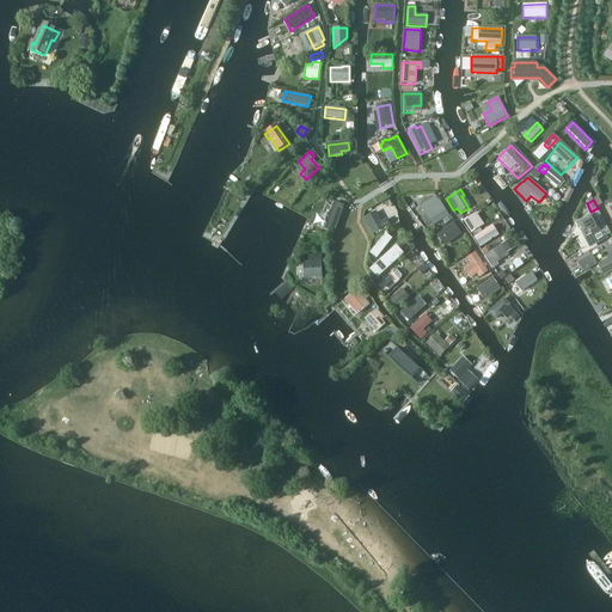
[(324,230),(335,233),(344,206),(334,202),(324,230)]
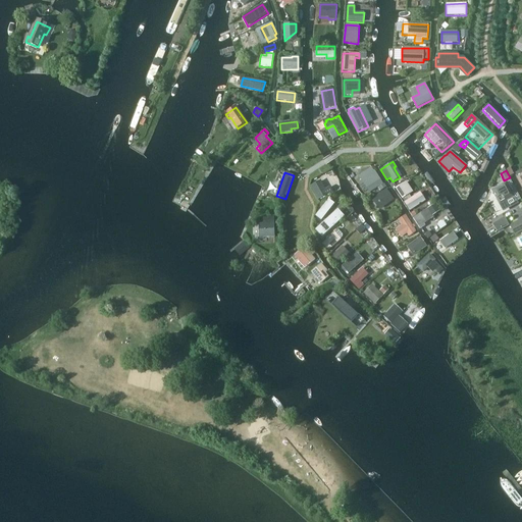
[(375,172),(362,180),(370,193),(382,185),(375,172)]
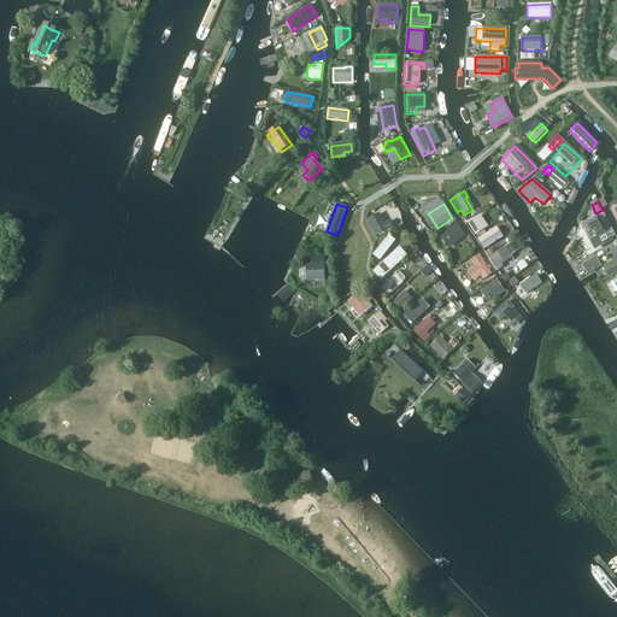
[(375,236),(393,227),(389,221),(385,223),(378,213),(366,221),(375,236)]
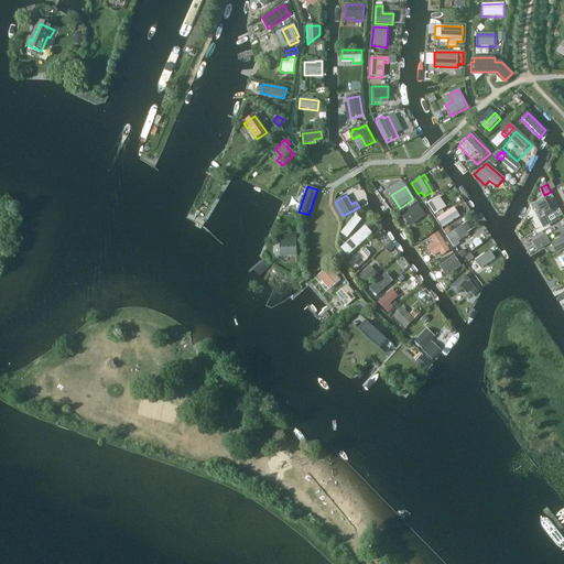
[(436,198),(429,203),(435,214),(443,209),(436,198)]
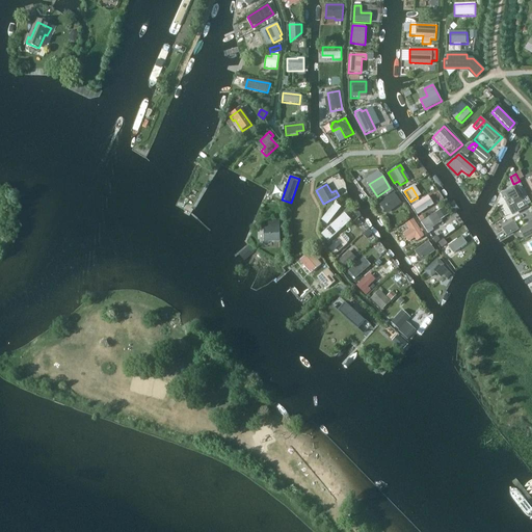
[(524,201),(516,187),(502,194),(509,209),(524,201)]
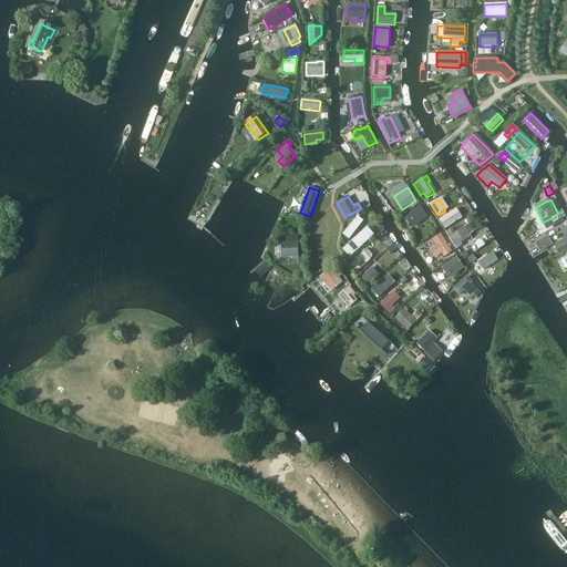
[(428,217),(420,205),(408,214),(415,226),(428,217)]
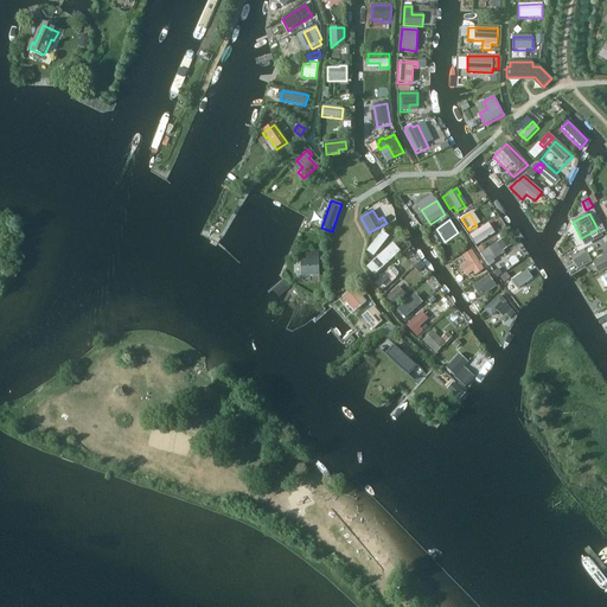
[(475,246),(494,234),(489,224),(478,230),(475,227),(472,229),(474,232),(470,236),(475,246)]
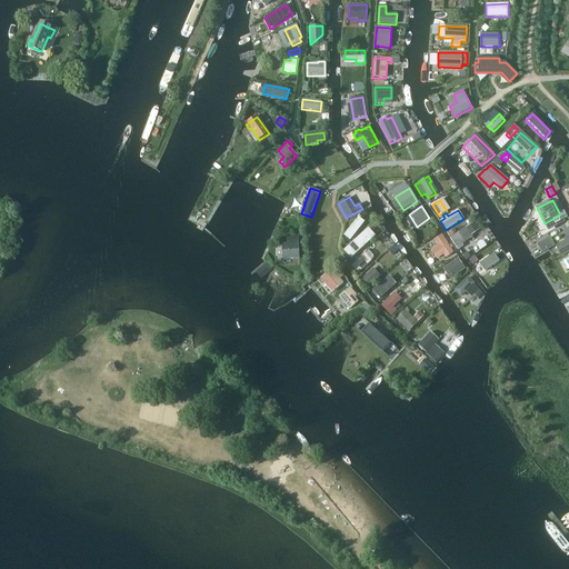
[(343,236),(350,240),(365,222),(358,218),(343,236)]
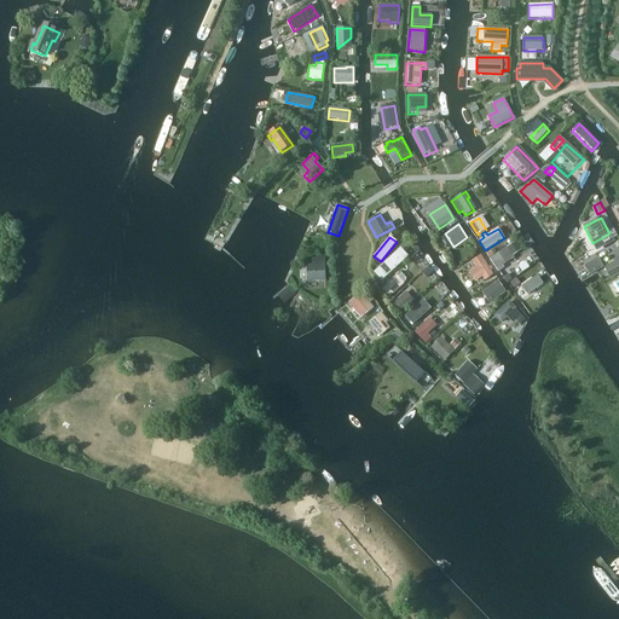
[(507,248),(513,256),(521,250),(516,242),(507,248)]
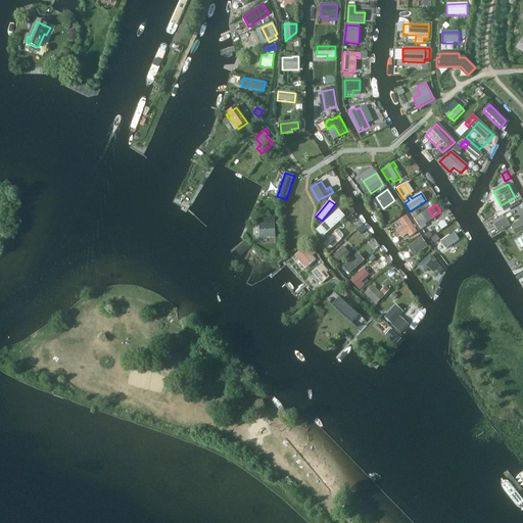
[(414,219),(421,230),(426,227),(425,225),(434,219),(428,209),(414,219)]
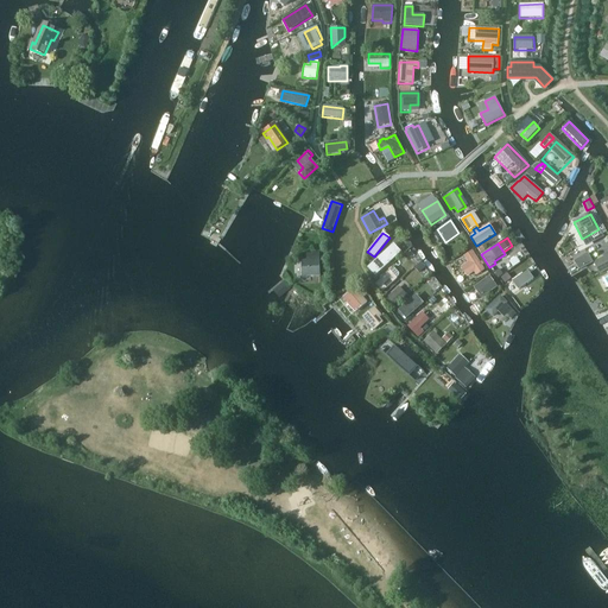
[(367,268),(374,276),(396,257),(388,248),(367,268)]
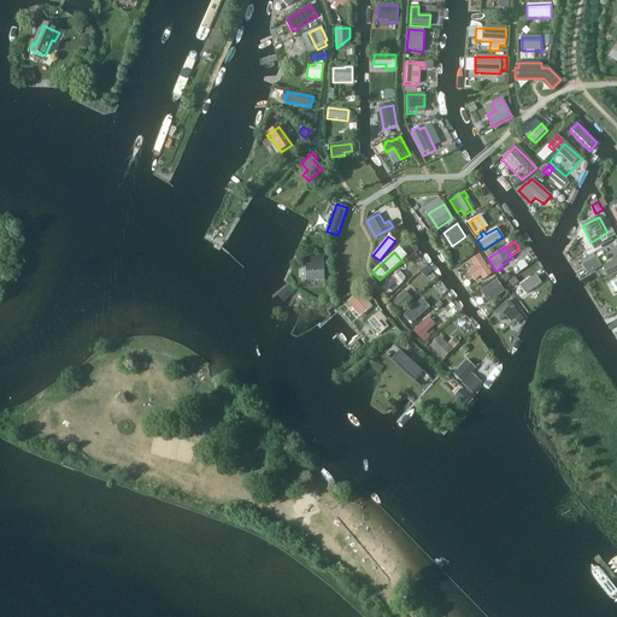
[(476,266),(470,271),(475,278),(482,274),(485,278),(491,275),(488,270),(491,269),(488,266),(486,268),(479,256),(472,259),(476,266)]
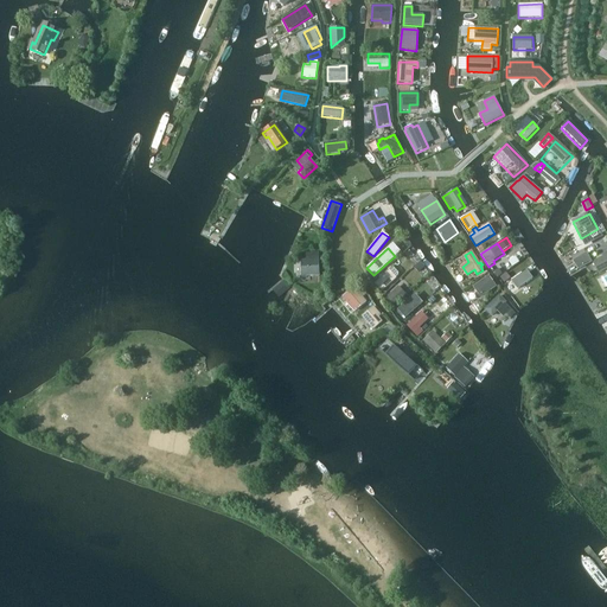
[(573,261),(577,269),(592,262),(586,253),(573,261)]
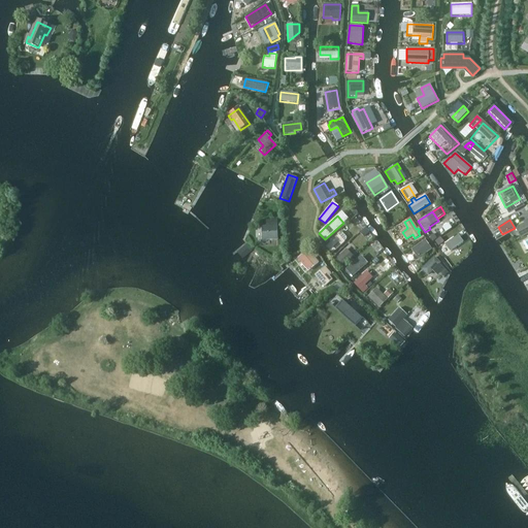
[(527,233),(527,221),(516,228),(521,238),(527,233)]
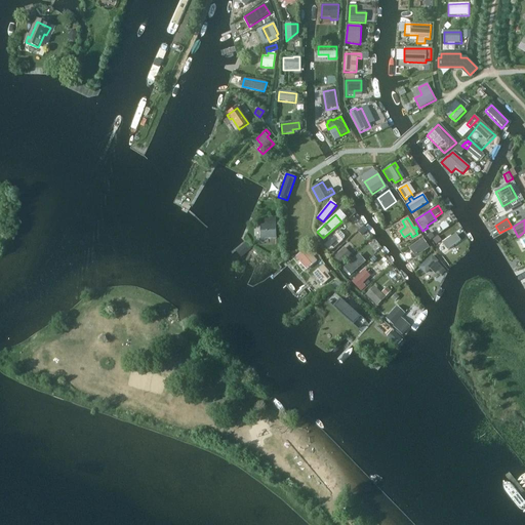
[(260,239),(276,239),(276,220),(271,220),(271,226),(260,227),(260,239)]
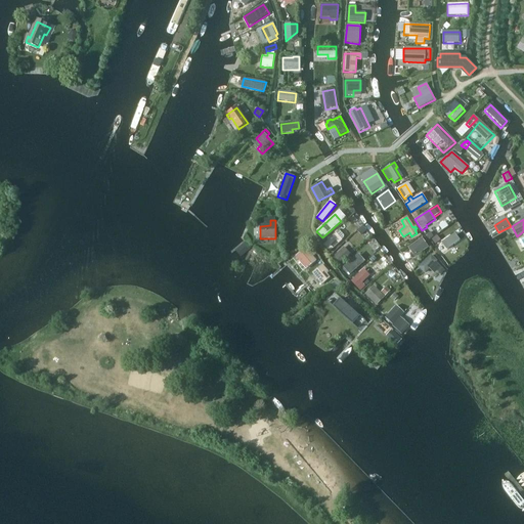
[(439,225),(442,230),(447,226),(444,222),(439,225)]
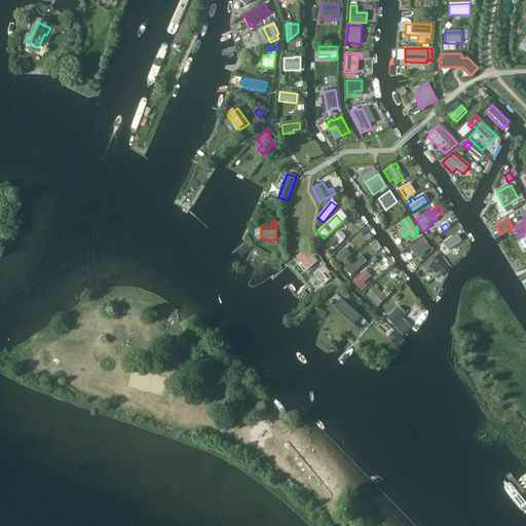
[(365,228),(360,233),(363,236),(368,231),(365,228)]
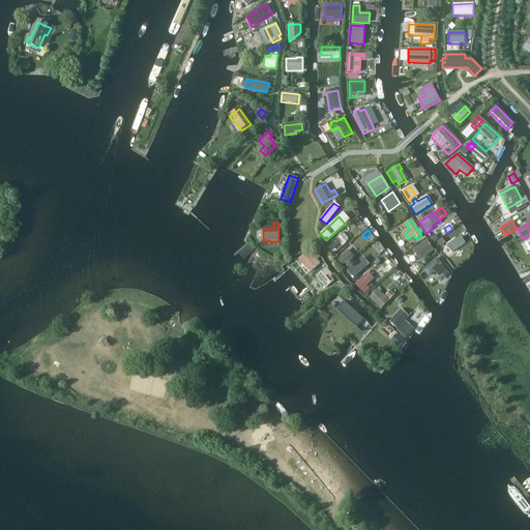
[(327,248),(332,255),(345,242),(347,240),(348,238),(343,234),(327,248)]
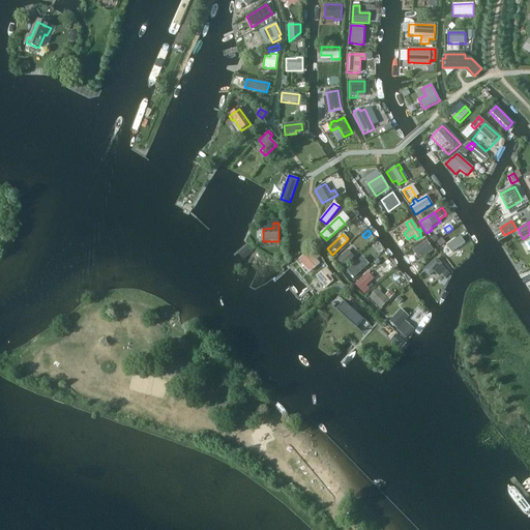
[(451,253),(465,243),(460,236),(446,245),(451,253)]
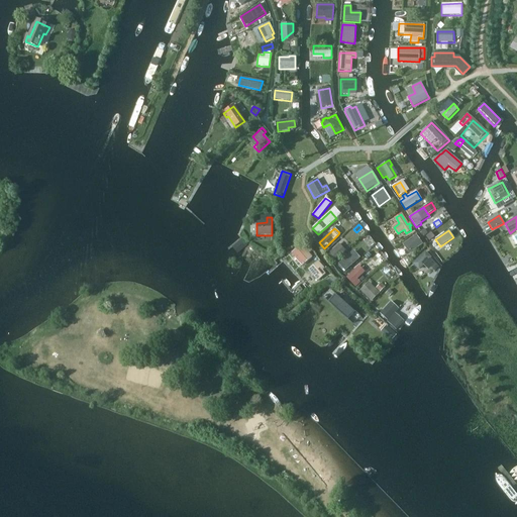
[(426,236),(429,240),(434,237),(431,232),(426,236)]
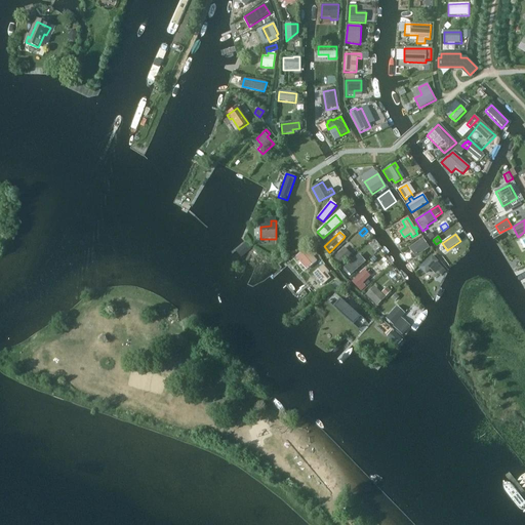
[(429,248),(422,239),(409,248),(415,257),(429,248)]
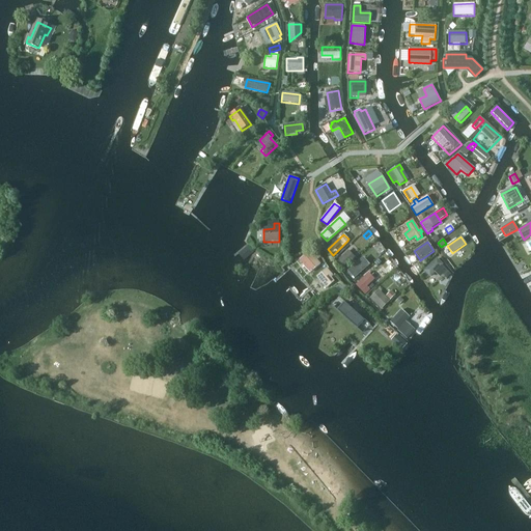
[(310,273),(320,264),(309,251),(299,260),(310,273)]
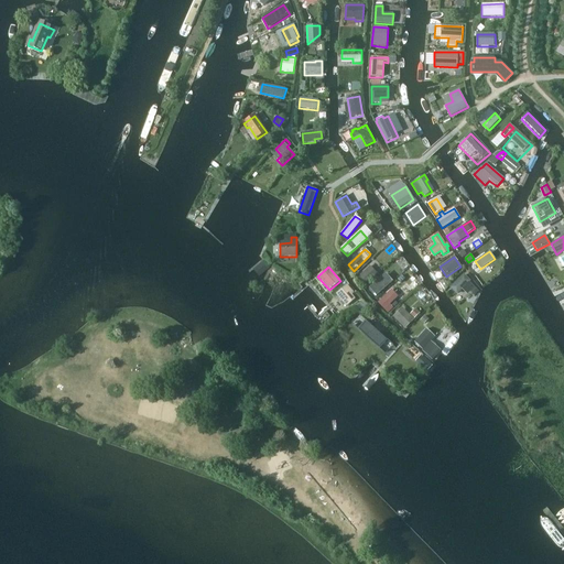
[(364,285),(377,273),(370,267),(357,279),(364,285)]
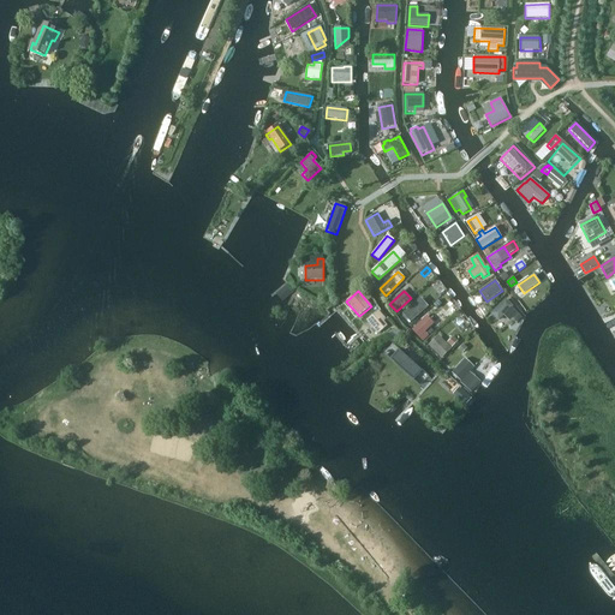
[(513,306),(506,299),(490,314),(497,321),(513,306)]
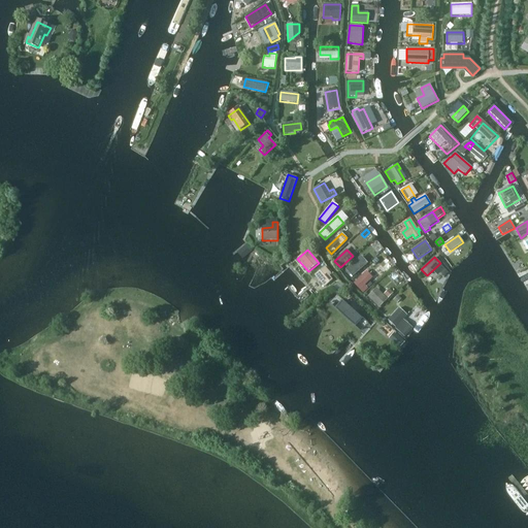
[(365,266),(358,259),(345,269),(352,277),(365,266)]
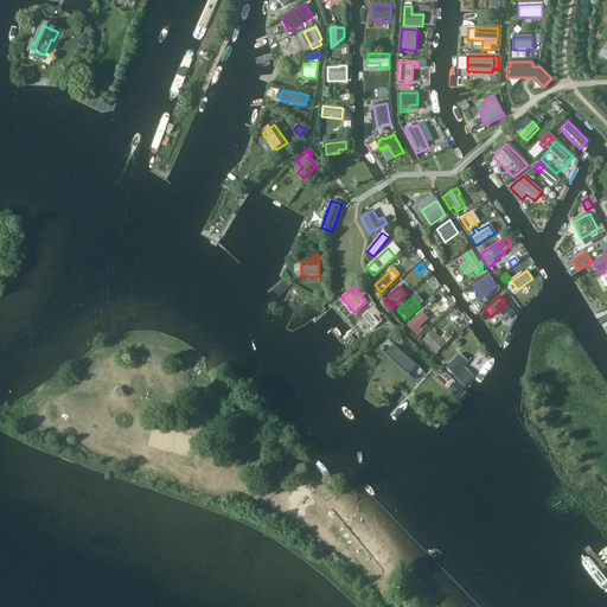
[(382,323),(377,318),(381,315),(374,308),(363,317),(374,330),(382,323)]
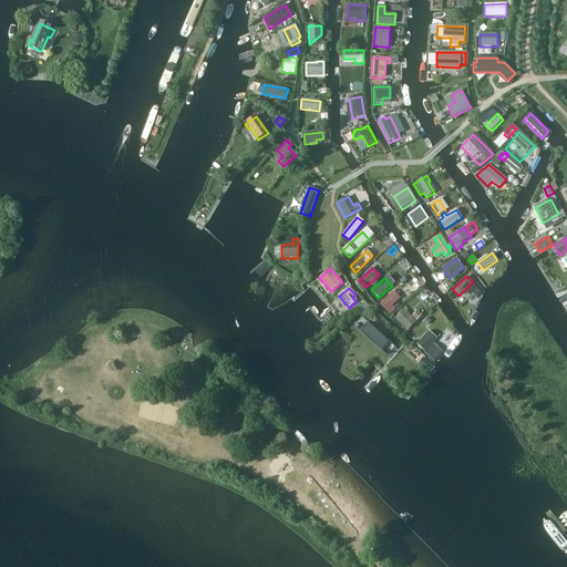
[(380,305),(390,315),(395,310),(392,307),(400,299),(393,291),(380,305)]
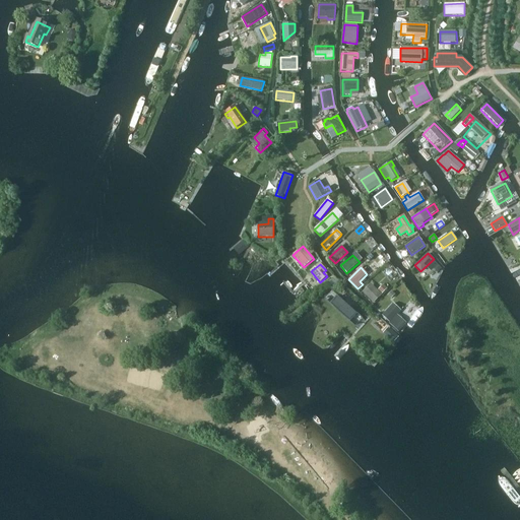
[(387,288),(383,284),(378,289),(382,294),(387,288)]
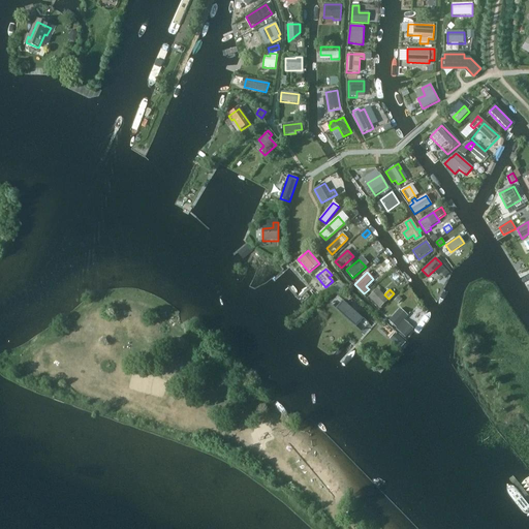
[(383,296),(381,298),(375,291),(369,298),(380,308),(387,300),(383,296)]
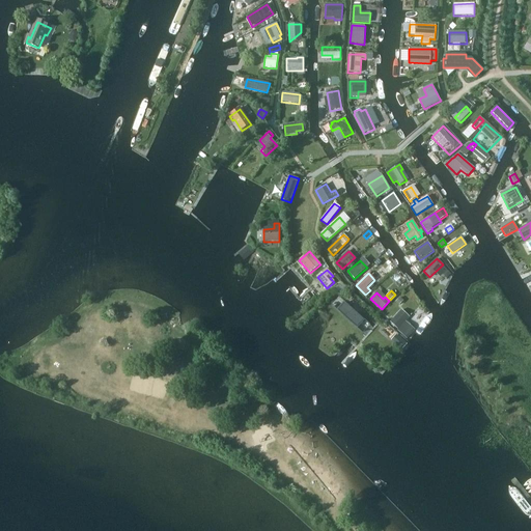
[(362,324),(344,306),(337,313),(356,331),(362,324)]
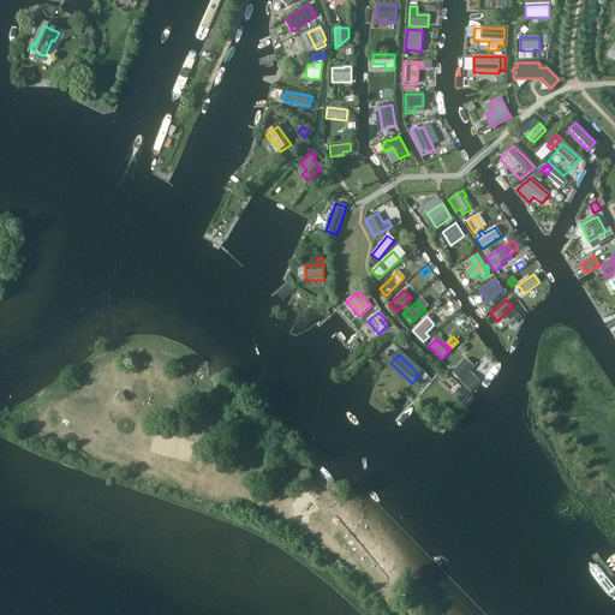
[(452,374),(461,382),(473,368),(465,359),(452,374)]
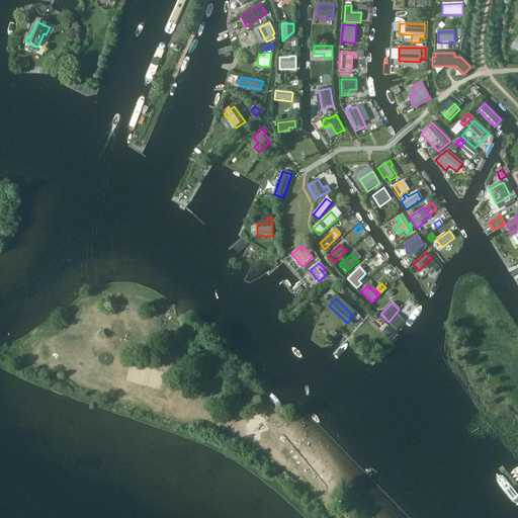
[(393,317),(387,323),(397,331),(402,326),(393,317)]
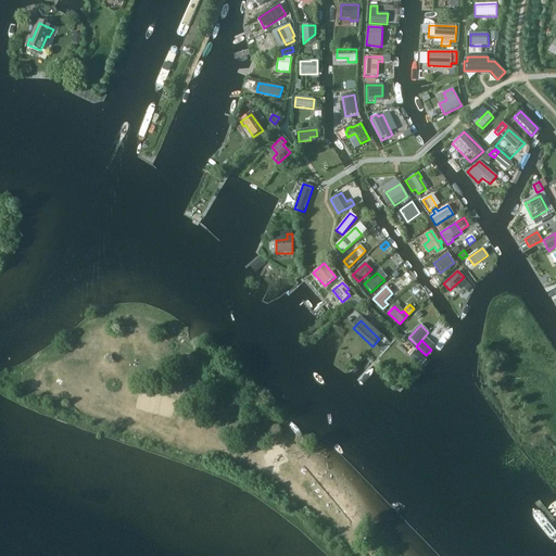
[(416,353),(412,358),(422,368),(427,363),(416,353)]
